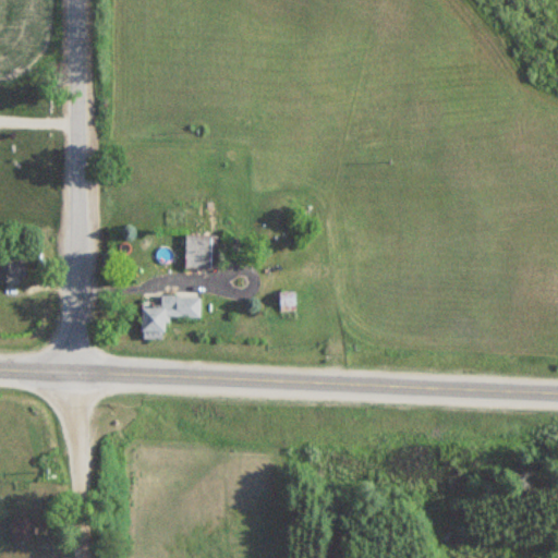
[(184,270),(216,270),(216,237),(184,237),(184,270)]
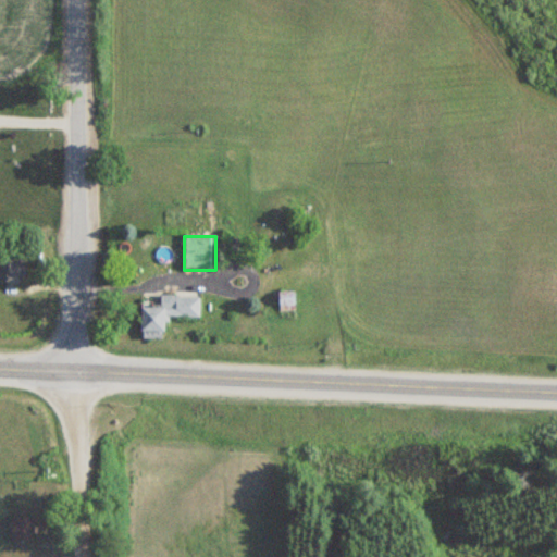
[(0,283),(22,284),(22,255),(0,254),(0,283)]
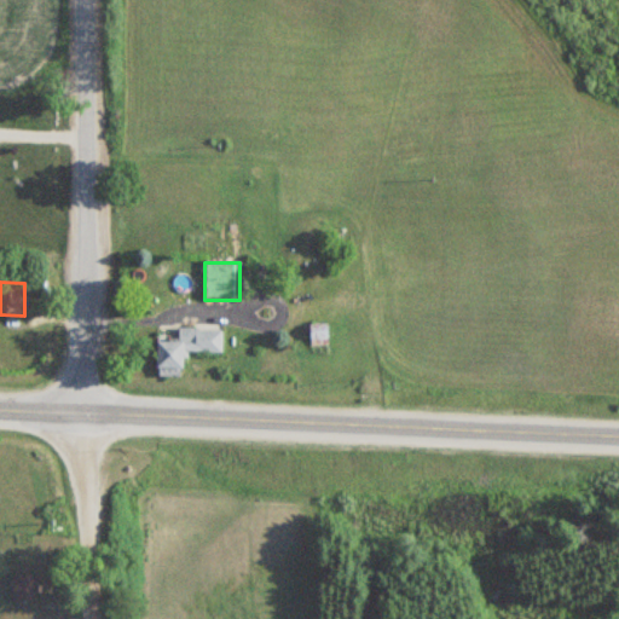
[(327,346),(325,327),(308,327),(310,346),(327,346)]
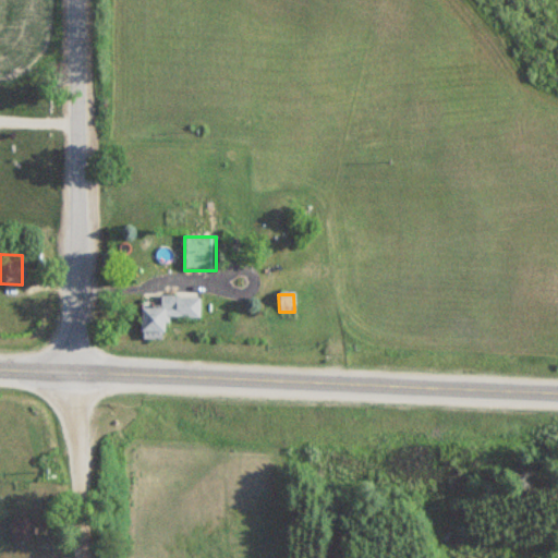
[(141,340),(164,340),(164,318),(198,319),(198,298),(159,298),(159,310),(141,310),(141,340)]
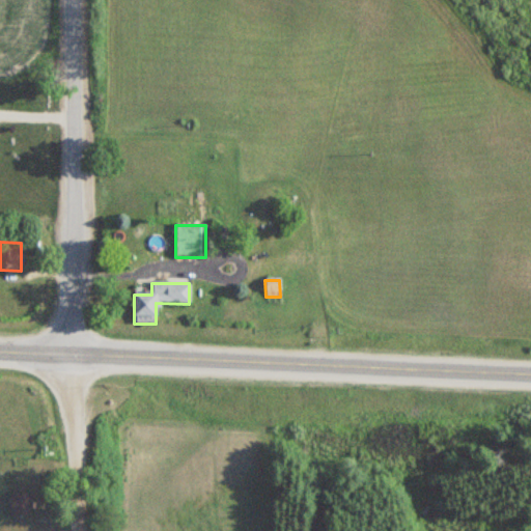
[(31,516),(31,493),(8,493),(8,516),(31,516)]
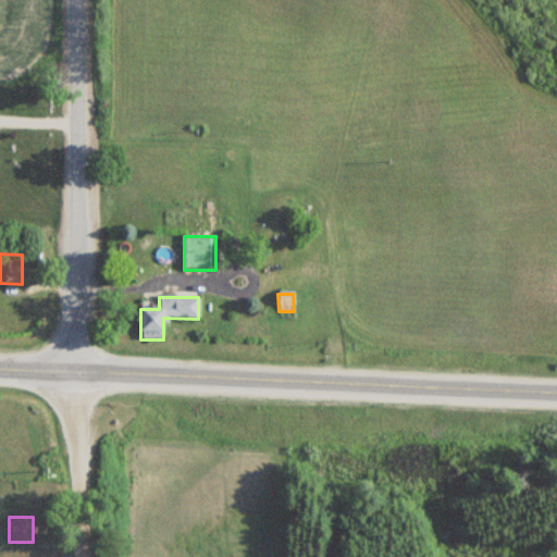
All buildings are outlined.
